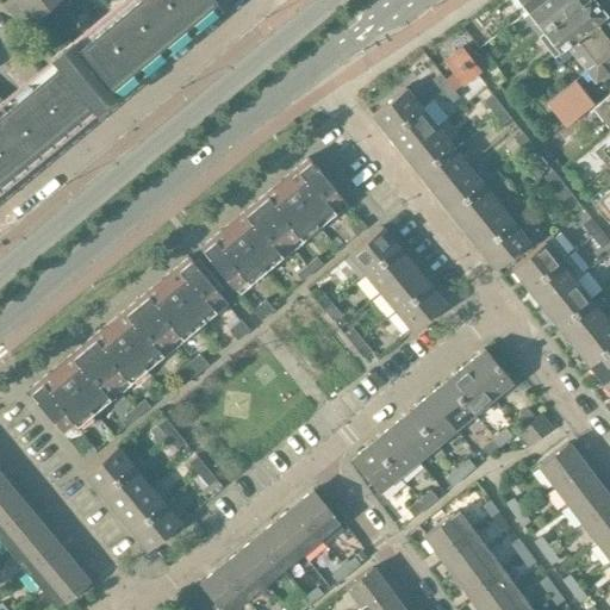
[(0,188),(43,153),(39,147),(68,122),(89,105),(94,110),(100,105),(104,92),(107,89),(110,92),(120,89),(128,85),(134,79),(137,70),(147,68),(154,63),(160,56),(163,48),(173,45),(180,41),(186,35),(190,26),(199,24),(207,19),(213,12),(217,4),(215,0),(134,0),(76,48),(70,42),(51,58),(56,64),(6,107),(0,99),(0,188)]
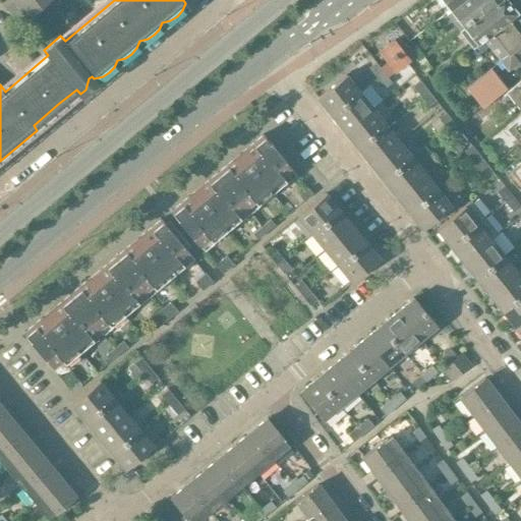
[(15,0),(29,16),(48,0),(15,0)]
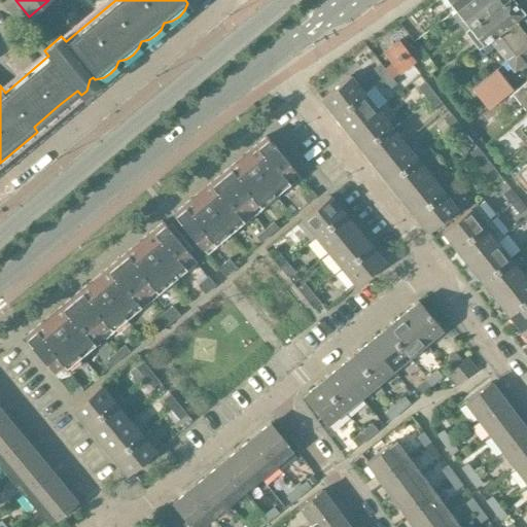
[(63,0),(60,0),(43,14),(48,21),(67,5),(63,0)]
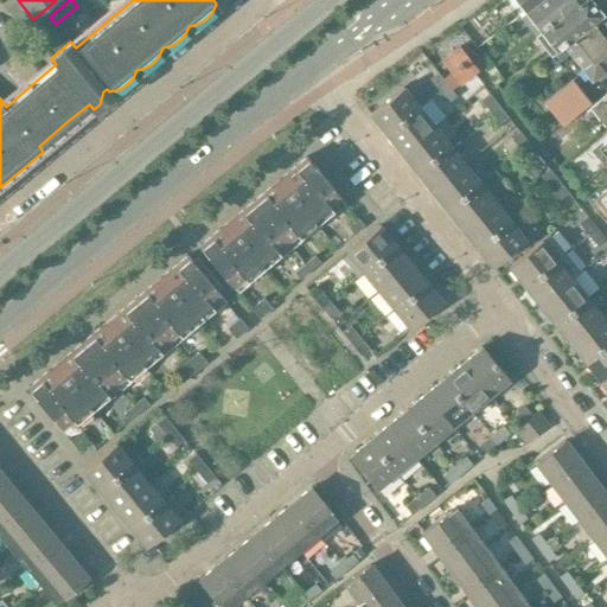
[(515,0),(524,11),(537,0),(515,0)]
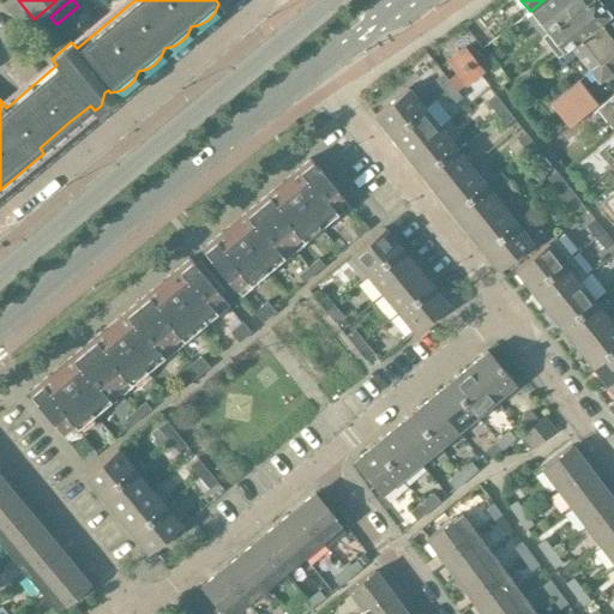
[(543,0),(530,11),(548,34),(590,0),(543,0)]
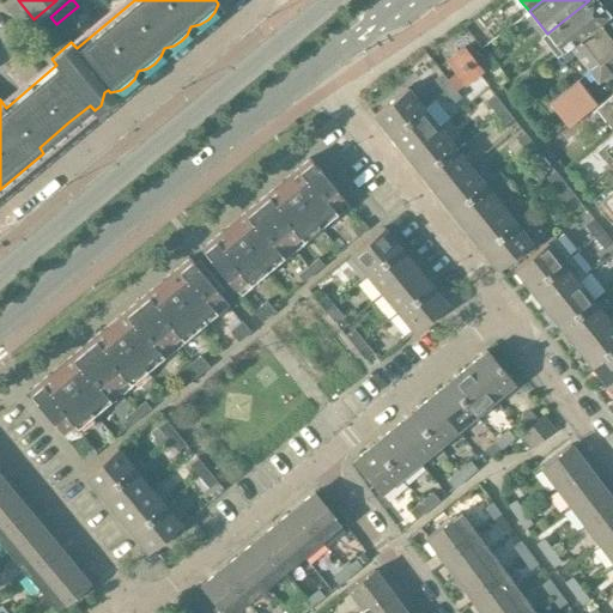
[(596,0),(589,0),(547,34),(562,52),(608,14),(596,0)]
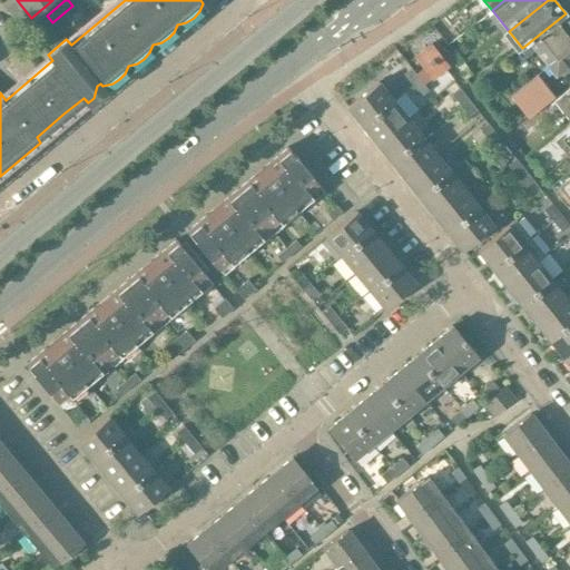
[(569,18),(566,13),(522,48),(520,49),(527,57),(534,50),(556,76),(569,62),(569,18)]
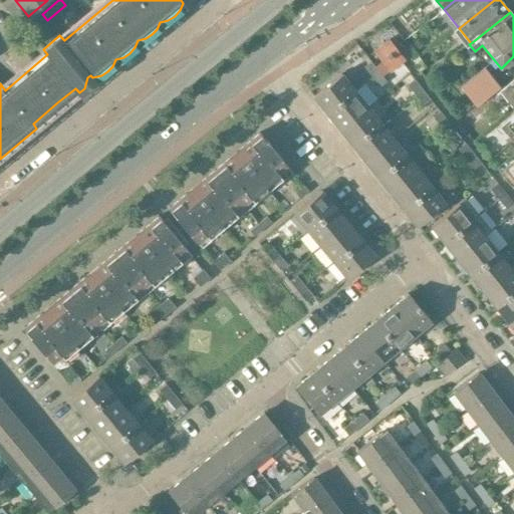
[(381,61),(384,65),(389,70),(404,58),(389,39),(373,51),(381,61)]
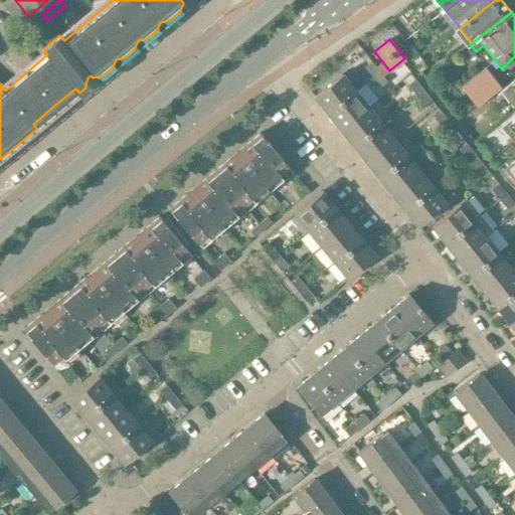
[(412,48),(407,52),(415,62),(420,59),(412,48)]
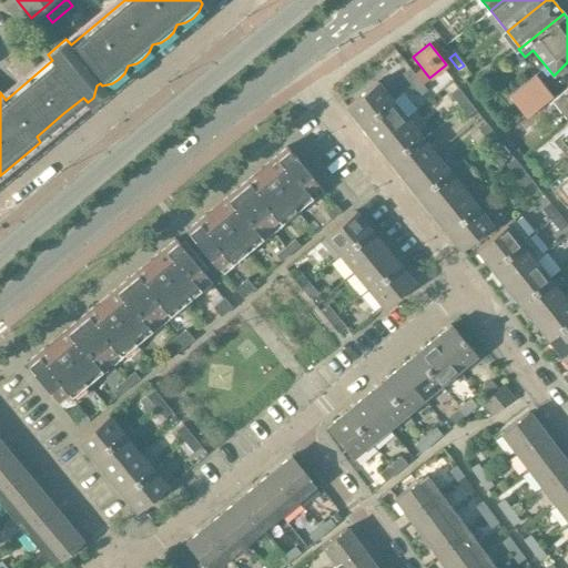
[(472,77),(464,66),(458,69),(466,81),(472,77)]
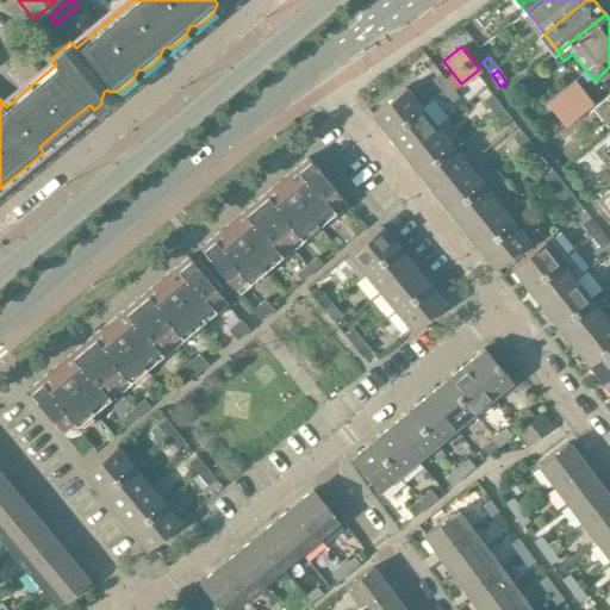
[(431,80),(440,91),(448,85),(444,79),(440,73),(431,80)]
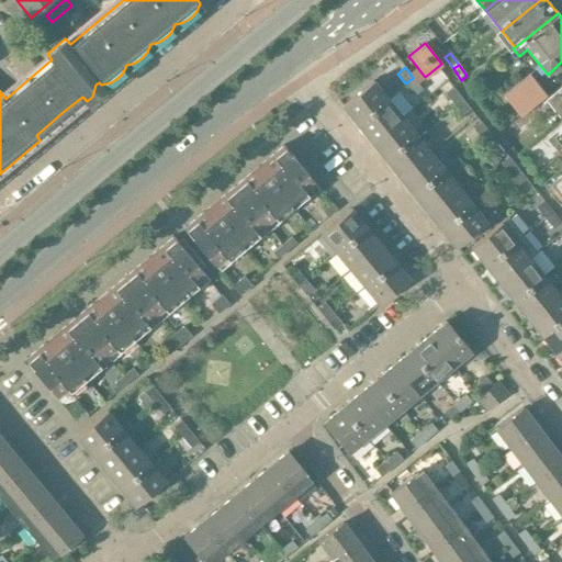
[(417,67),(409,72),(413,78),(417,83),(425,77),(420,71),(417,67)]
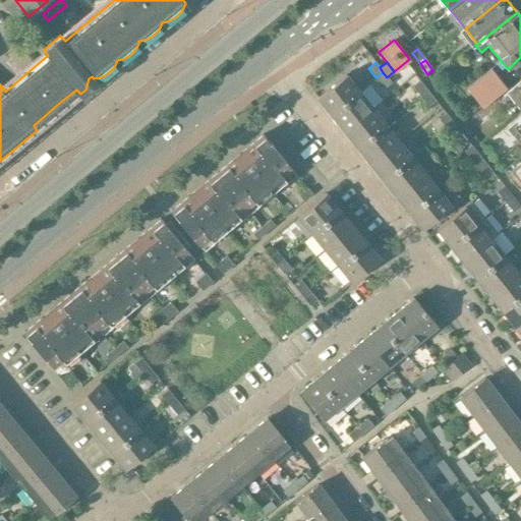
[(482,107),(507,88),(491,69),(467,88),(482,107)]
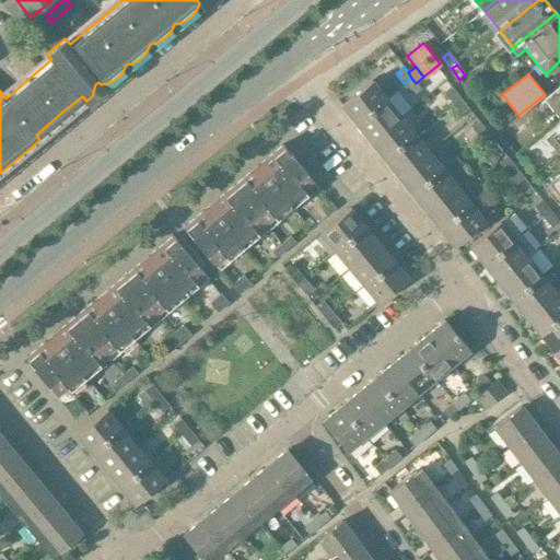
[(416,83),(411,78),(404,83),(413,95),(421,89),(416,83)]
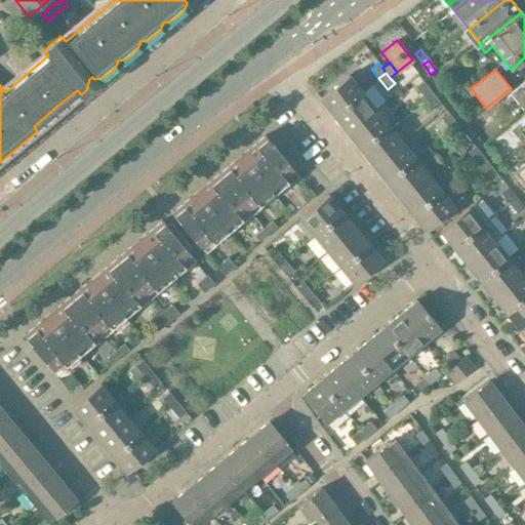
[(349,75),(320,98),(333,115),(362,91),(349,75)]
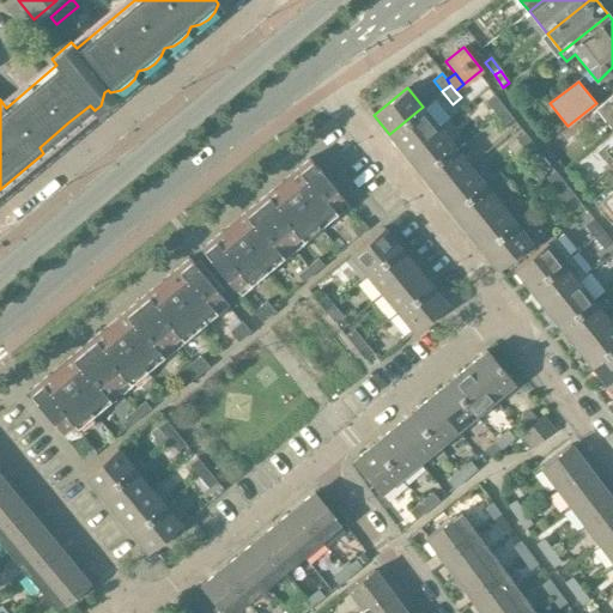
[(612,129),(612,90),(594,107),(612,129)]
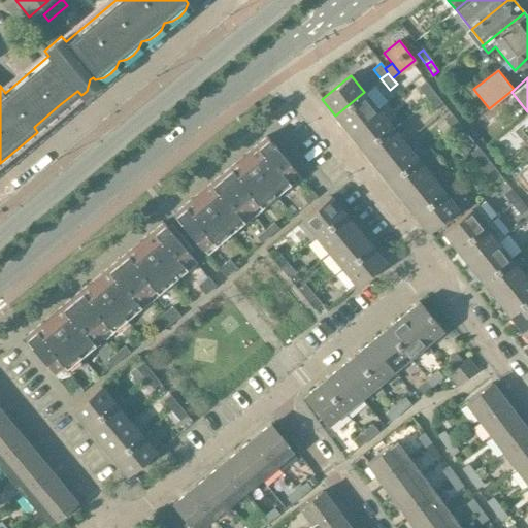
[(418,87),(426,97),(433,91),(425,81),(418,87)]
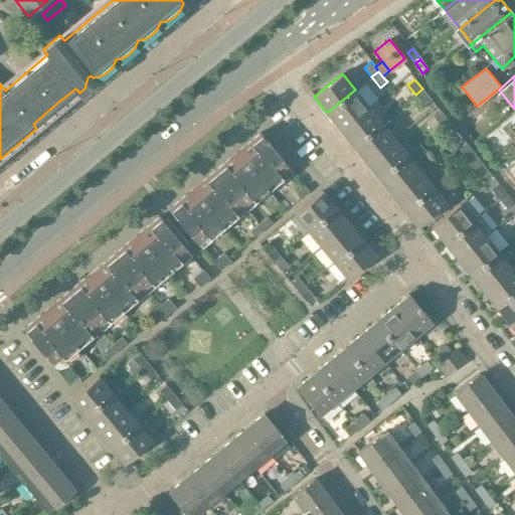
[(431,100),(422,89),(415,95),(423,105),(431,100)]
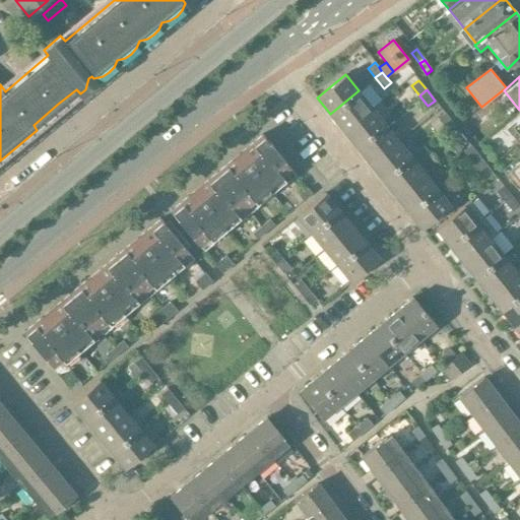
[(359,90),(330,114),(342,130),(372,108),(359,90)]
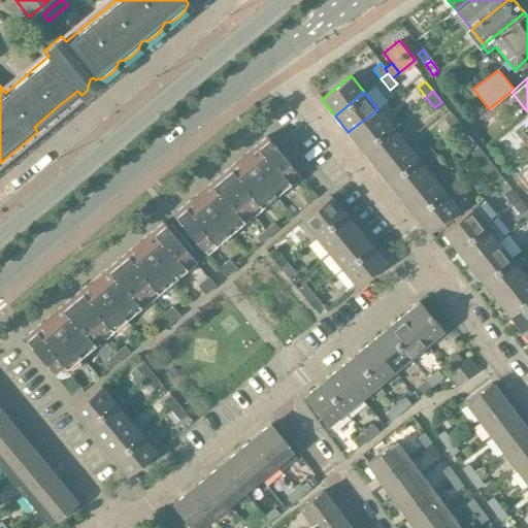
[(377,109),(348,132),(361,149),(391,126),(377,109)]
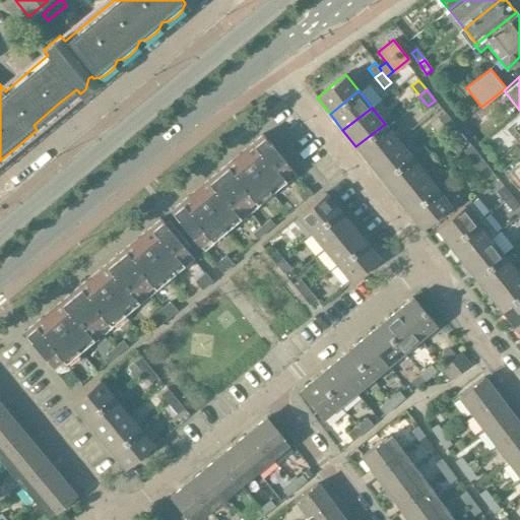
[(438,118),(446,128),(453,123),(445,113),(438,118)]
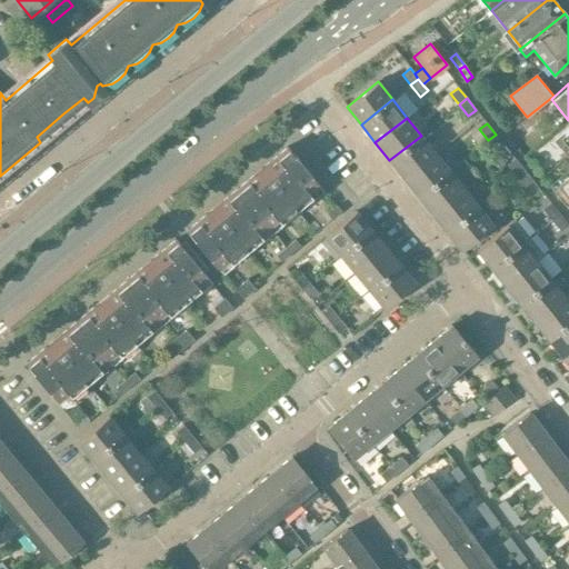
[(568,140),(568,127),(553,140),(560,148),(568,140)]
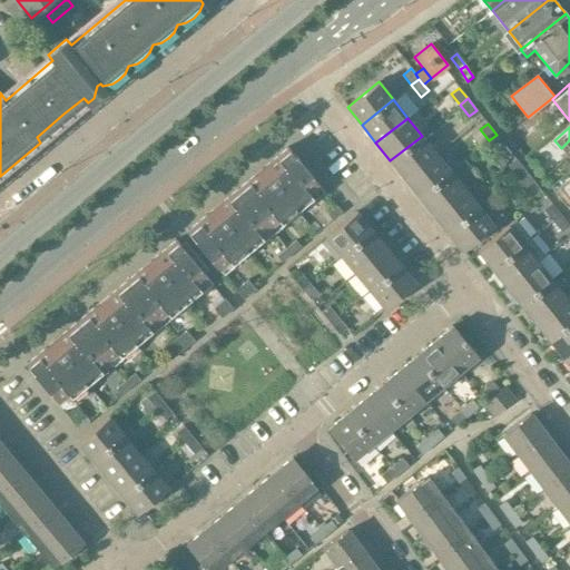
[(505,146),(497,135),(489,140),(498,151),(505,146)]
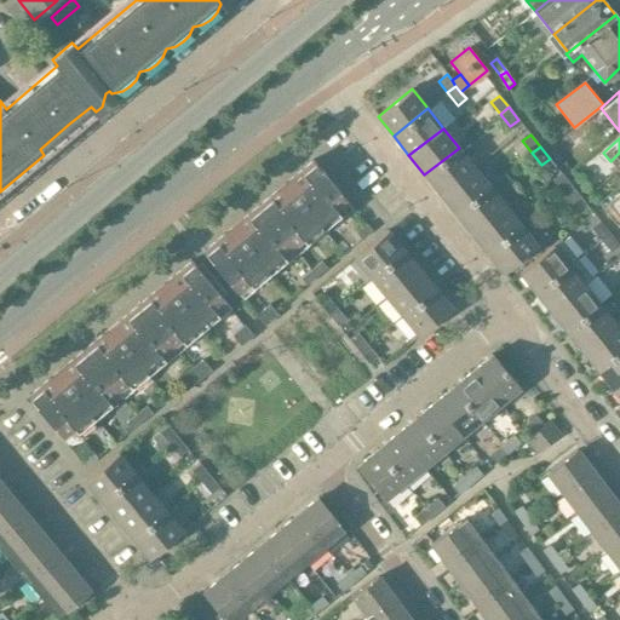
[(459,148),(424,174),(440,194),(474,167),(459,148)]
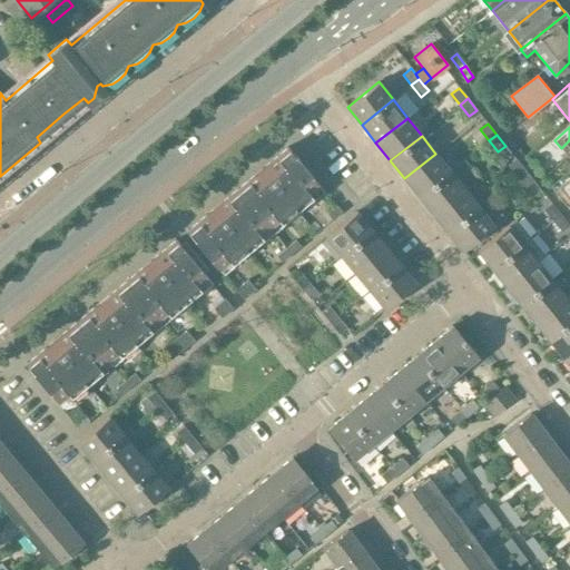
[(271,165),(266,169),(265,168),(264,168),(263,168),(262,168),(237,189),(268,227),(278,219),(282,224),(298,209),(313,198),(310,194),(320,186),(312,176),(295,156),(287,147),(268,163),(271,165)]
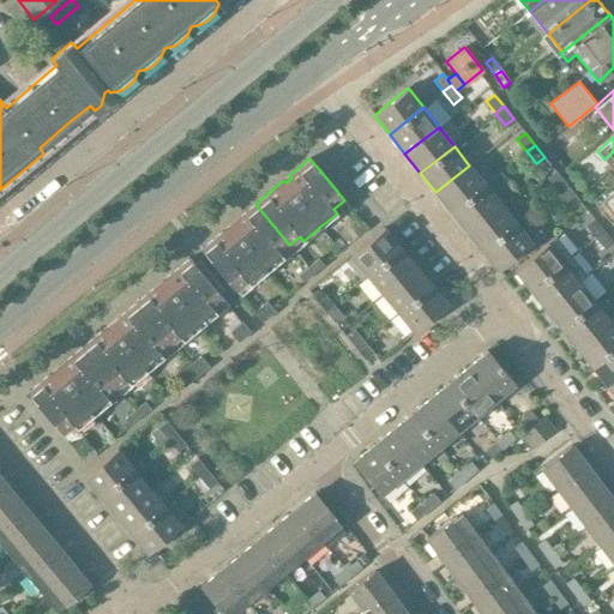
[(469,166),(435,192),(451,212),(485,185),(469,166)]
